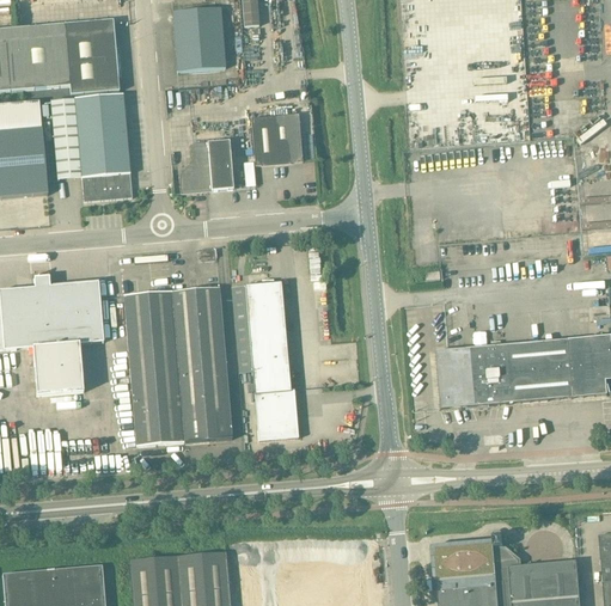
[(243,0),(245,24),(261,22),(258,0),(243,0)]
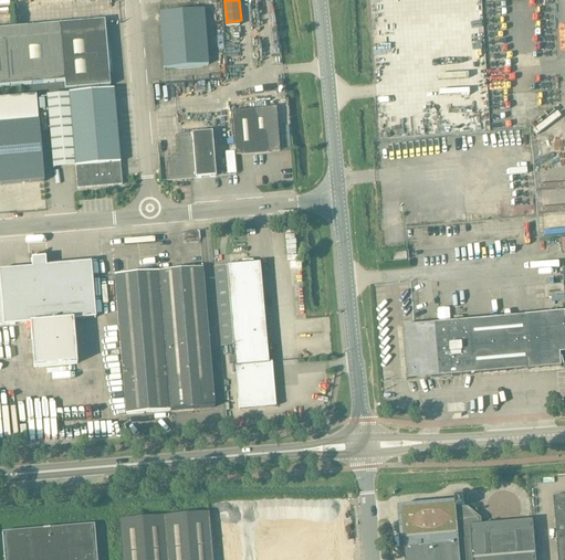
[(420,0),(421,8),(421,9),(424,0),(461,0),(461,3),(459,6),(462,9),(474,8),(480,9),(482,1),(479,0),(420,0)]
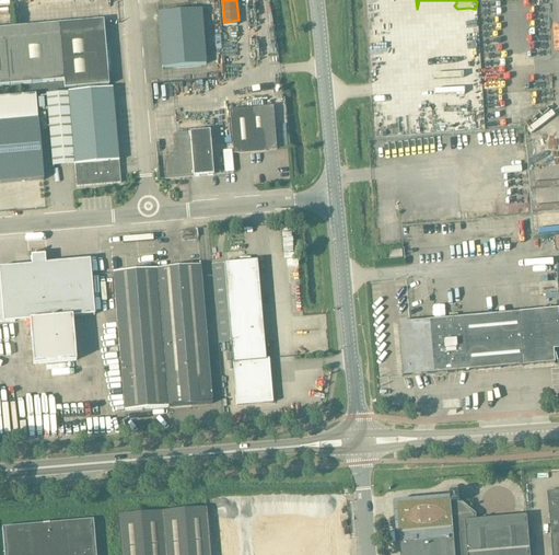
[(207,60),(202,4),(159,9),(163,64),(207,60)]
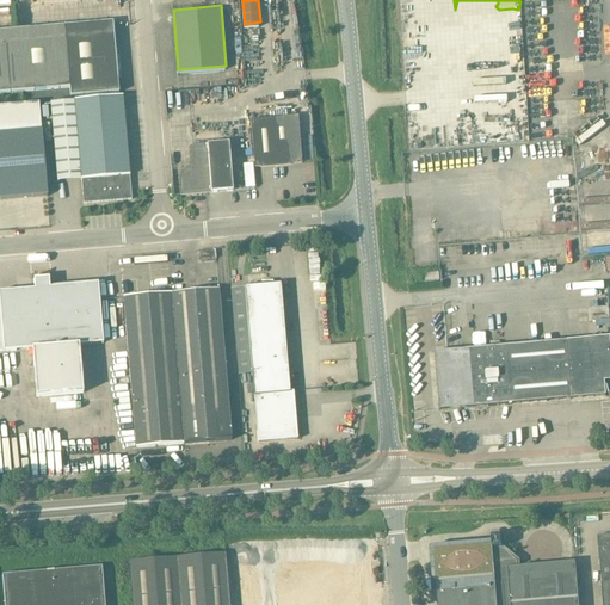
[(0,88),(71,82),(72,92),(121,87),(119,73),(122,72),(119,43),(117,44),(115,29),(115,17),(0,26),(0,88)]
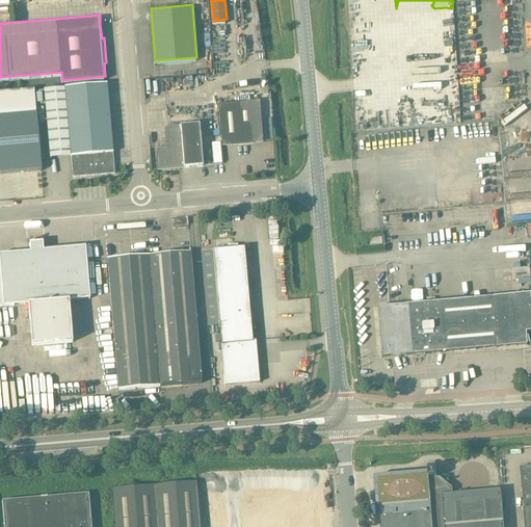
[(434,84),(431,97),(446,91),(445,87),(447,77),(449,83),(458,85),(452,87),(458,89),(459,86),(457,82),(458,79),(454,66),(444,69),(440,55),(433,54),(431,62),(426,64),(422,53),(418,69),(419,72),(416,84),(419,84),(422,94),(424,84),(424,83),(426,75),(432,77),(434,84)]
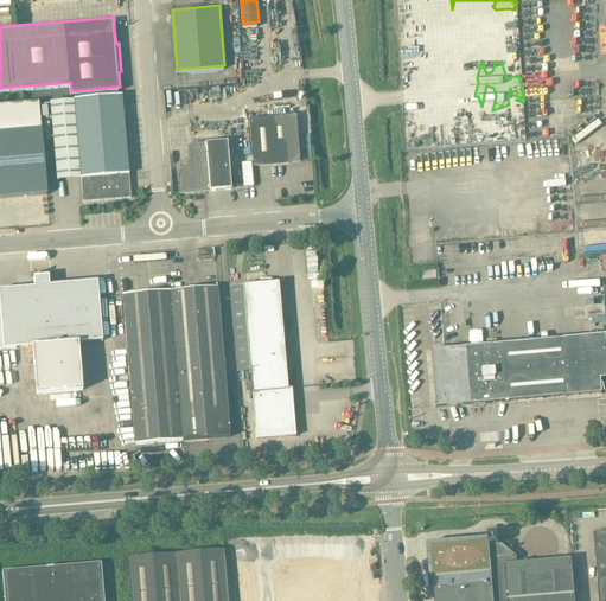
[(75,95),(51,96),(58,176),(82,173),(84,197),(132,193),(129,170),(122,90),(75,95)]
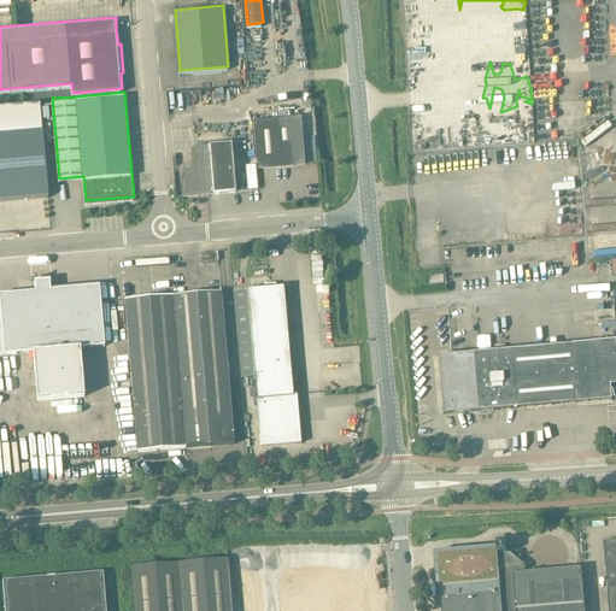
[(258,165),(306,160),(301,112),(253,117),(258,165)]
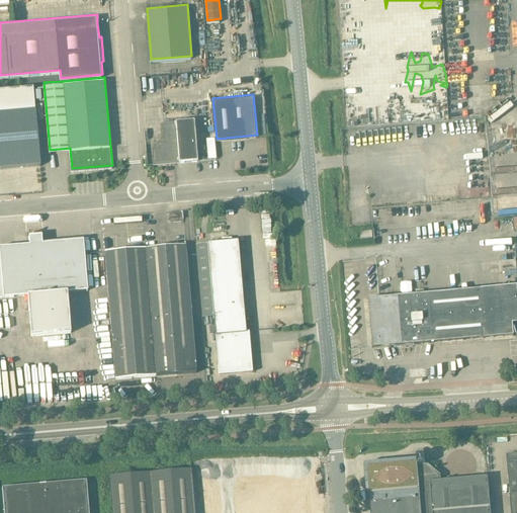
[(0,165),(41,162),(37,107),(0,109),(0,165)]
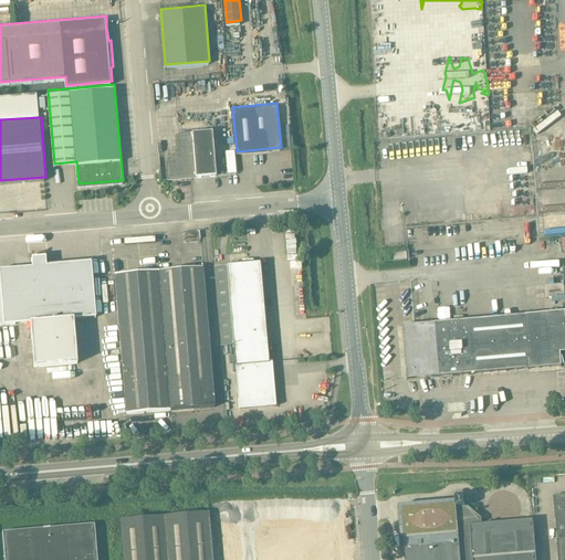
[(216,172),(212,128),(179,131),(180,145),(176,149),(181,152),(174,162),(175,176),(216,172)]
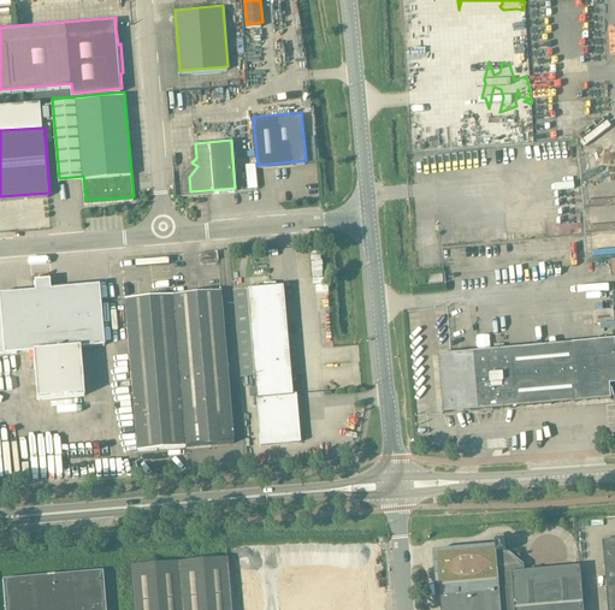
[(510,205),(442,207),(443,238),(512,236),(510,205)]
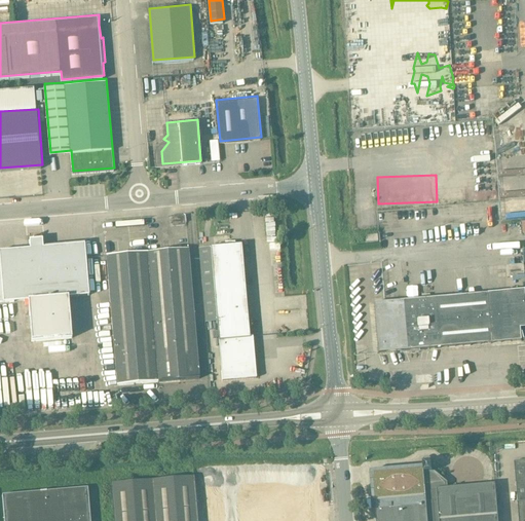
[(501,179),(475,180),(475,196),(502,195),(501,179)]
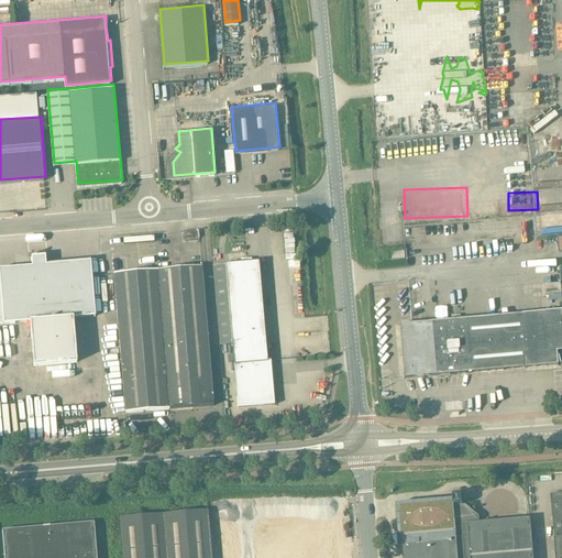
[(32,253),(33,263),(0,265),(0,270),(1,277),(0,277),(0,320),(4,320),(31,318),(34,361),(77,358),(75,324),(74,314),(96,312),(91,258),(47,262),(46,252),(32,253)]
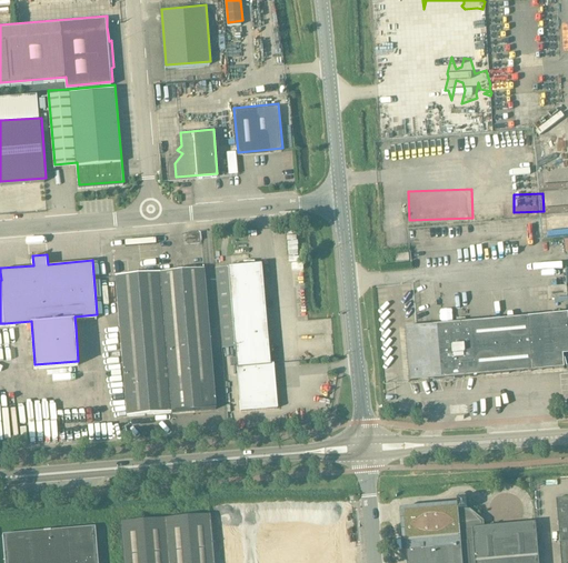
[(228,263),(216,264),(222,344),(235,343),(237,362),(240,395),(241,408),(278,404),(273,360),(271,360),(261,260),(228,263)]
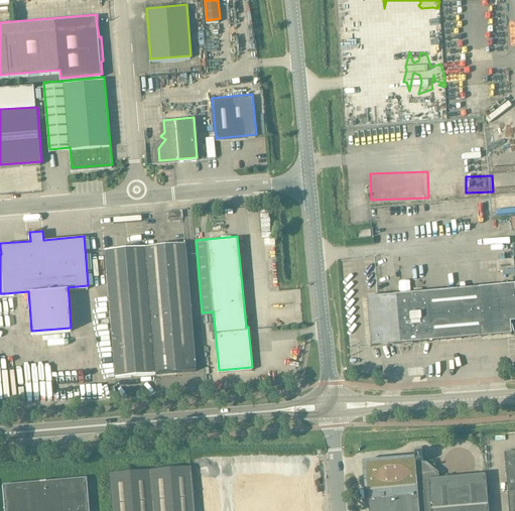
[(184,241),(145,244),(155,371),(196,368),(184,241)]
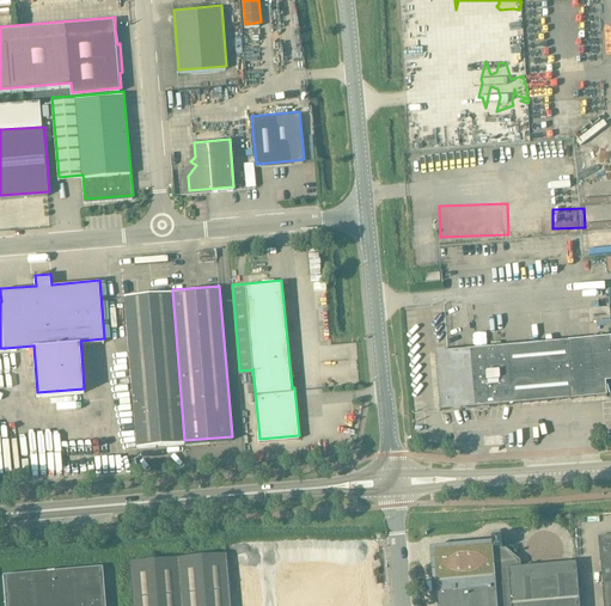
[(172,289),(124,293),(136,445),(184,440),(172,289)]
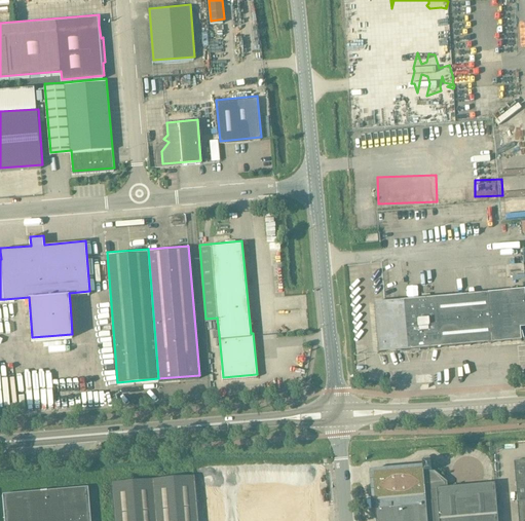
[(385,299),(374,299),(374,300),(379,349),(387,348),(492,340),(496,339),(513,338),(523,337),(522,325),(524,324),(524,286),(509,288),(488,290),(385,299)]
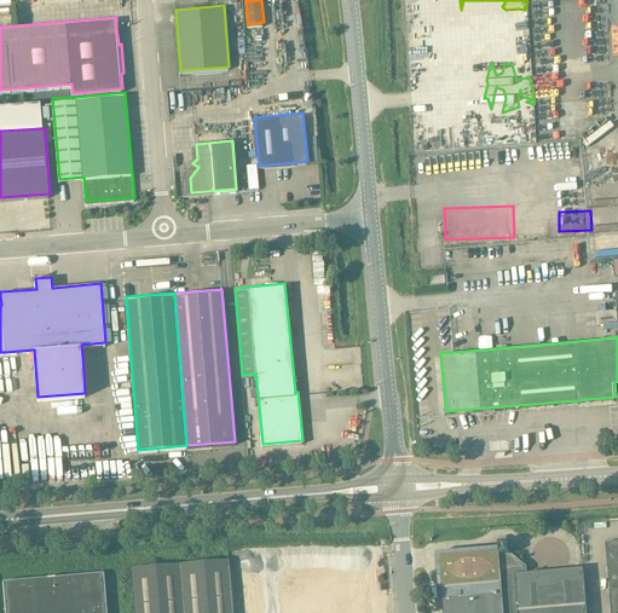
[(30,456),(30,473),(46,472),(45,455),(30,456)]
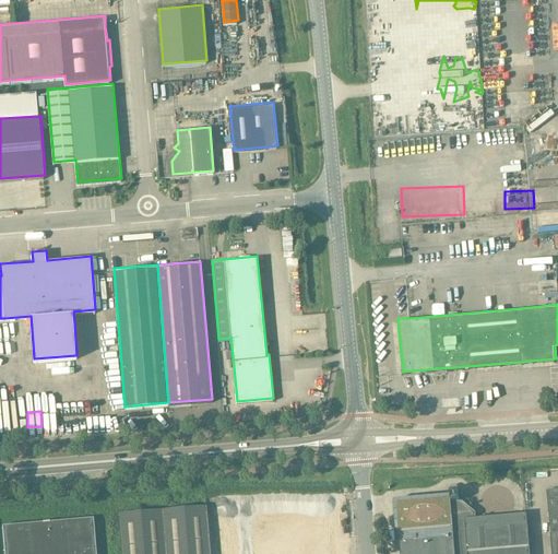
[(557,485),(547,486),(553,553),(557,553),(557,485)]
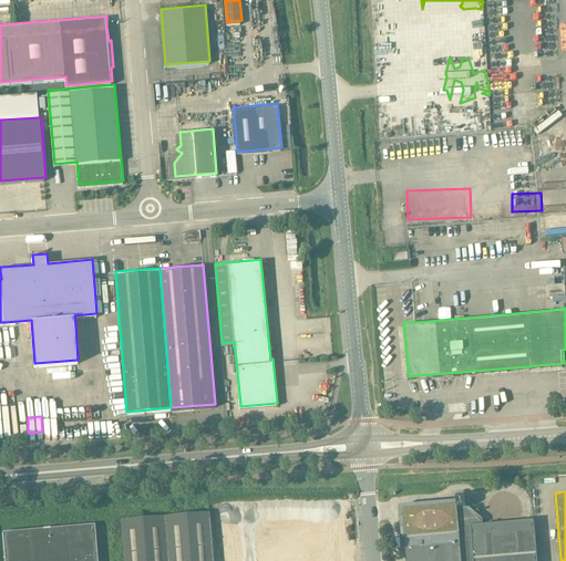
[(402,505),(407,560),(538,560),(535,517),(484,521),(483,515),(470,504),(467,504),(466,492),(456,492),(458,500),(402,505)]
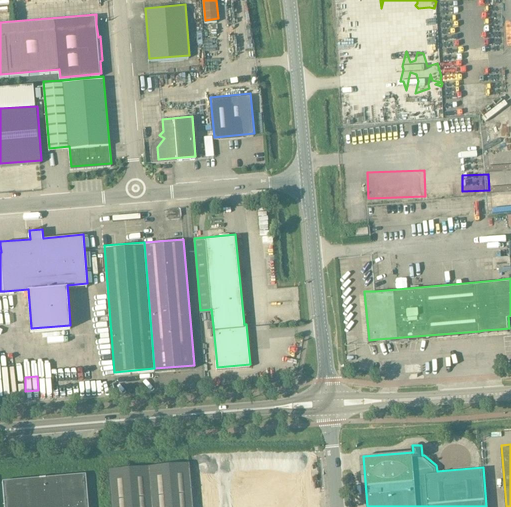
[(302,506),(299,457),(210,465),(213,506),(302,506)]
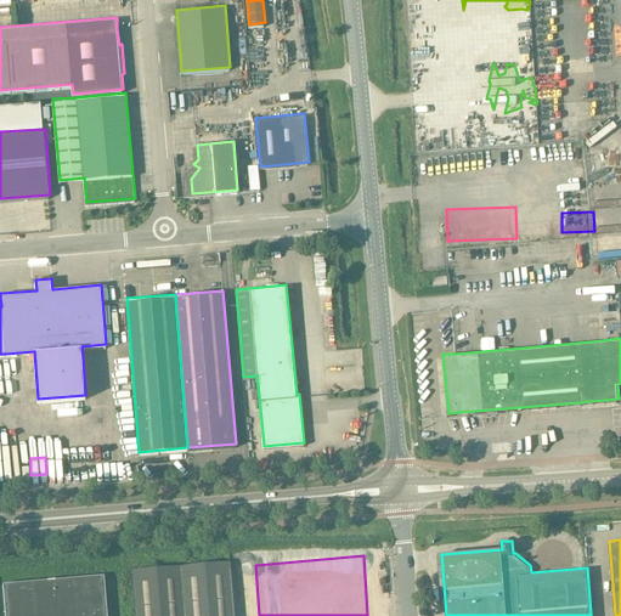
[(235,615),(231,559),(181,564),(185,615),(235,615)]
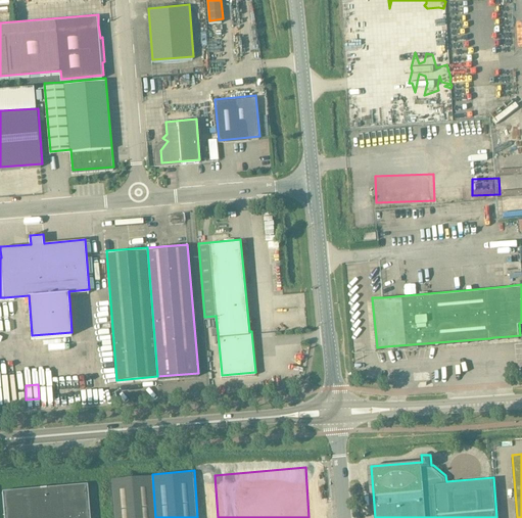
[(110,477),(113,517),(155,517),(152,474),(110,477)]
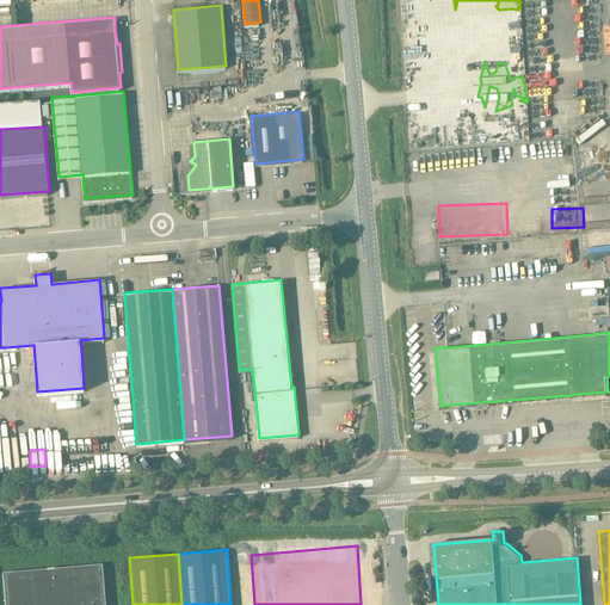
[(106,604),(103,562),(4,570),(6,604),(106,604)]
